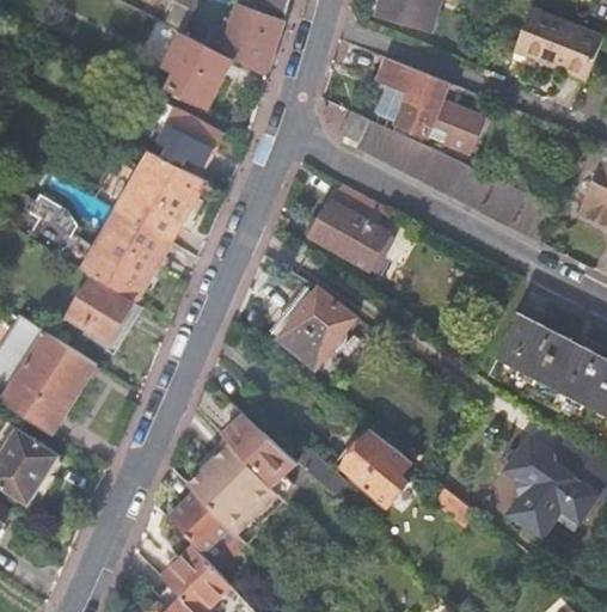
[(175,0),(164,25),(182,35),(196,0),(175,0)]
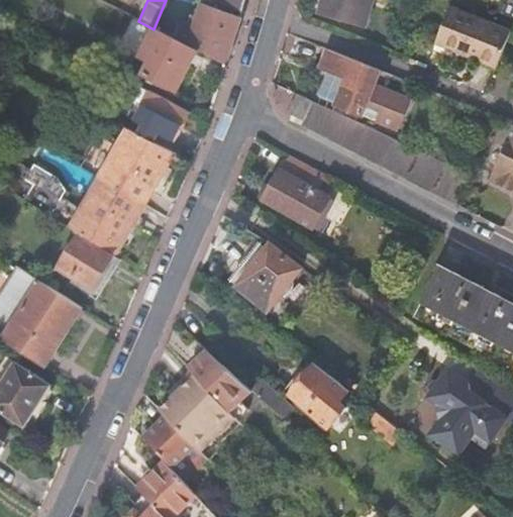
[(241,0),(212,0),(238,12),(241,0)]
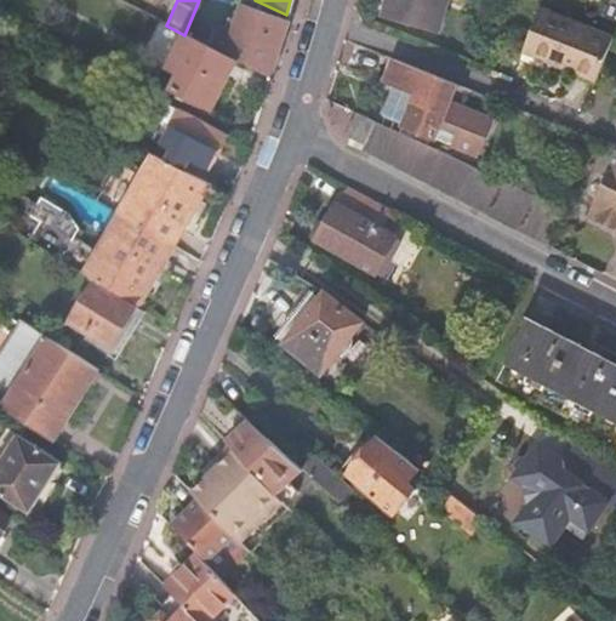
[(386,0),(383,9),(438,27),(445,0),(386,0)]
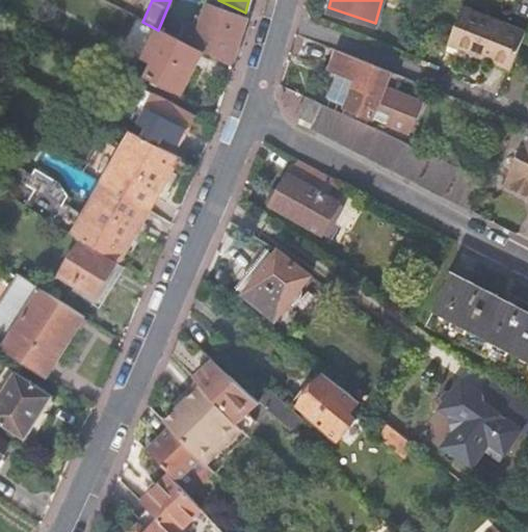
[(192,48),(202,52),(232,61),(243,18),(205,6),(192,48)]
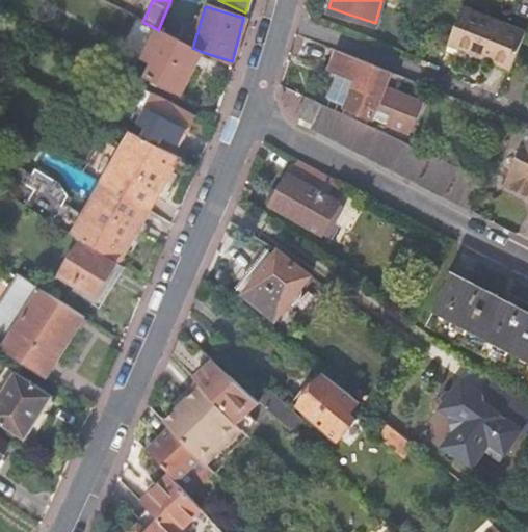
[(375,23),(328,7),(326,15),(374,28),(375,23)]
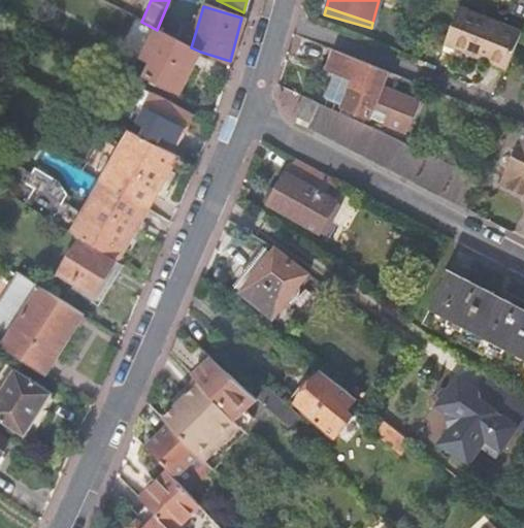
[(443,45),(503,71),(504,70),(519,32),(458,7),(443,45)]
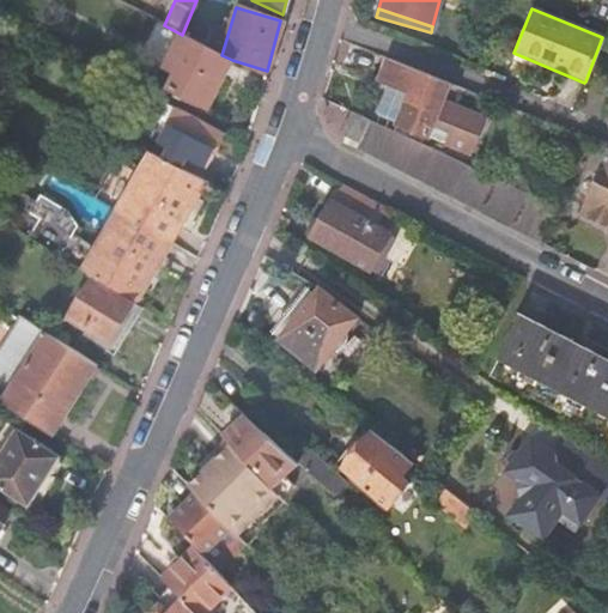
[(222,55),(182,35),(165,66),(177,72),(169,87),(207,108),(232,60),(222,55)]
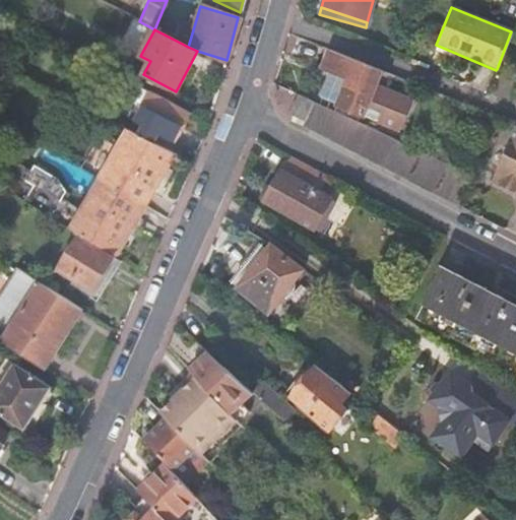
[(383,71),(329,50),(323,64),(332,67),(329,75),(325,77),(319,92),(321,96),(366,114),(400,128),(412,98),(383,85),(378,83),(383,71)]
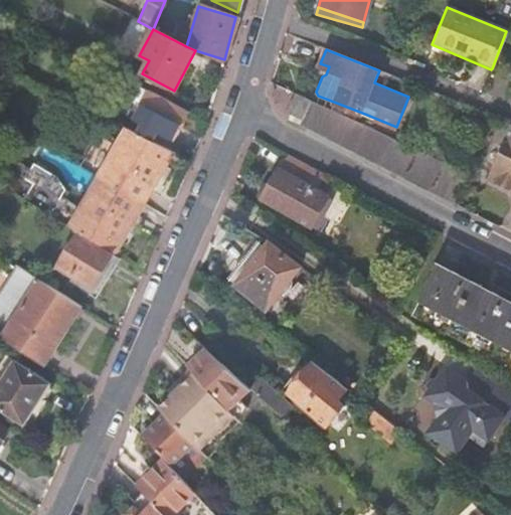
[(130,81),(112,72),(107,82),(124,92),(130,81)]
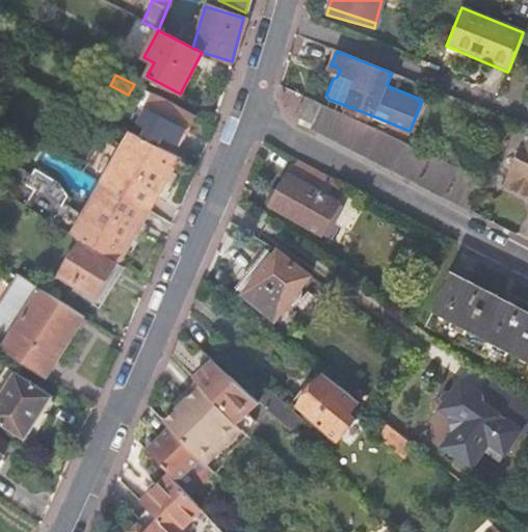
[(146,128),(140,137),(157,145),(161,136),(177,145),(193,114),(152,94),(136,124),(146,128)]
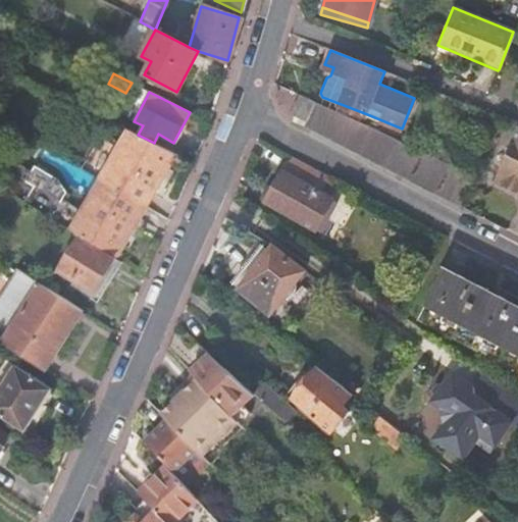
[(436,159),(299,94),(290,114),(291,114),(291,113),(305,120),(303,124),(459,207),(473,176),(451,166),(436,159)]
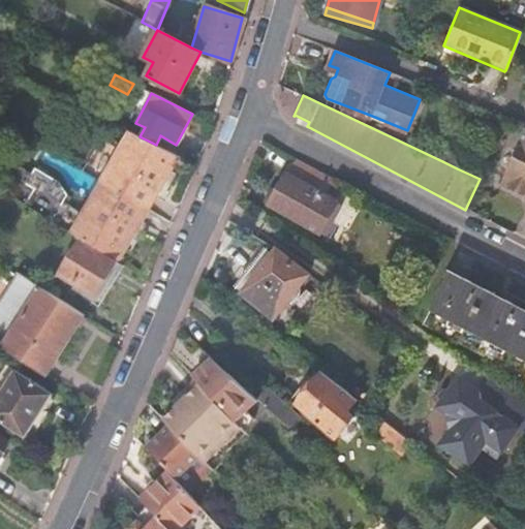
[(524,127),(499,183),(524,194),(524,127)]
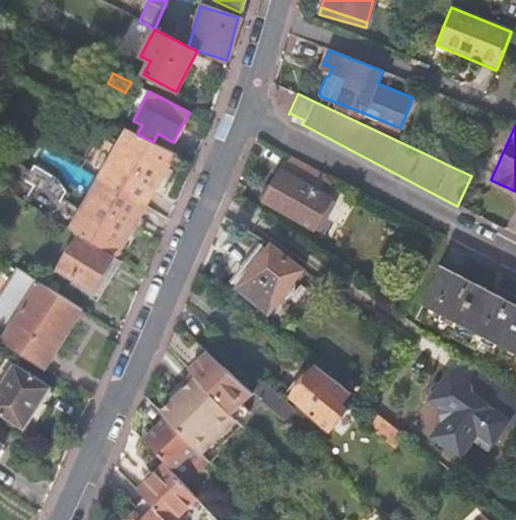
[(128,130),(99,180),(143,205),(174,153),(153,142),(137,134),(128,130)]
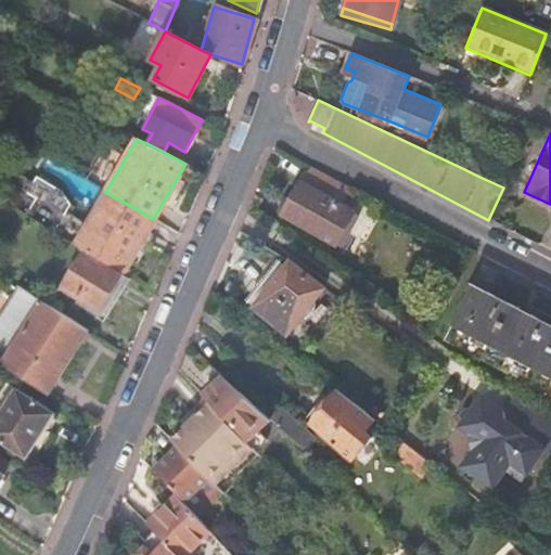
[(464,169),(479,177),(485,166),(469,158),(464,169)]
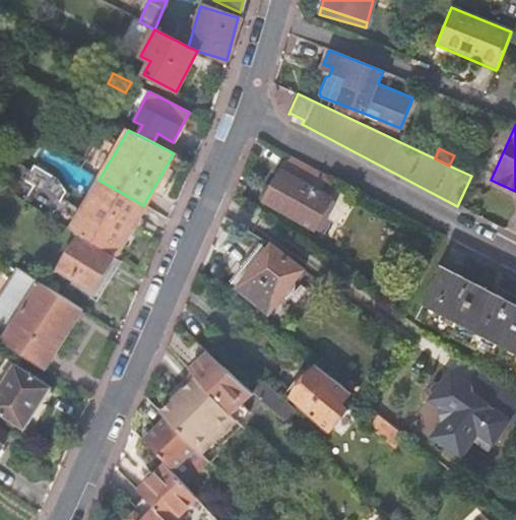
[(327,176),(289,155),(281,171),(279,170),(269,188),(265,187),(259,198),(314,228),(331,197),(319,190),(327,176)]
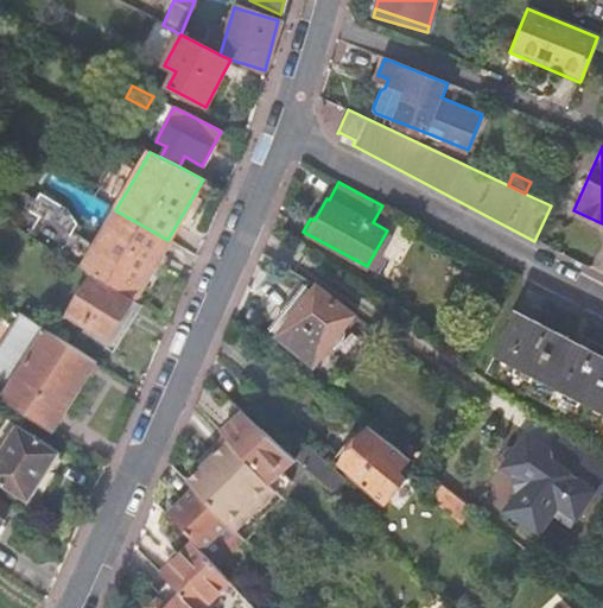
[(115,210),(81,268),(91,274),(132,299),(167,240),(115,210)]
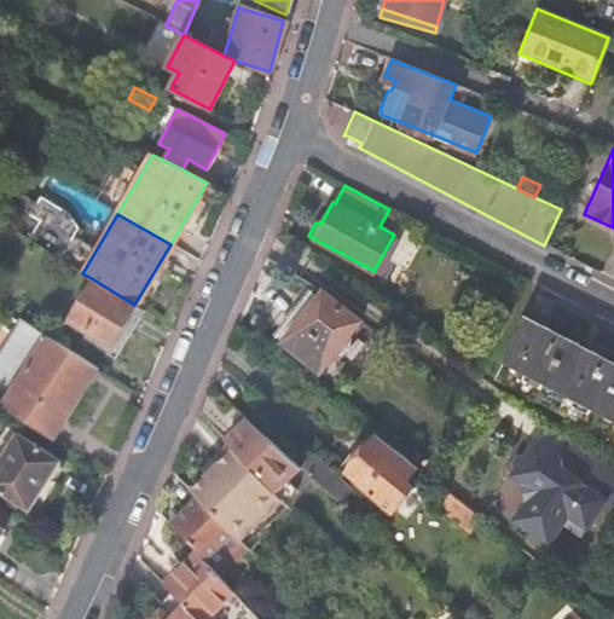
[(397,236),(394,235),(374,271),(377,272),(397,236)]
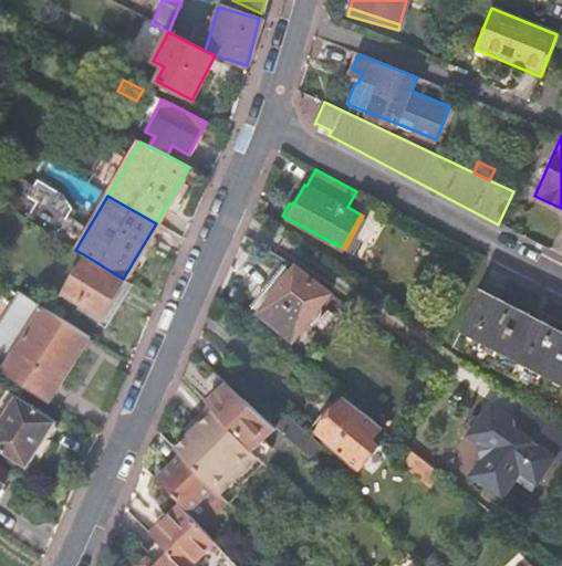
[(123,279),(85,255),(61,293),(100,316),(123,279)]
